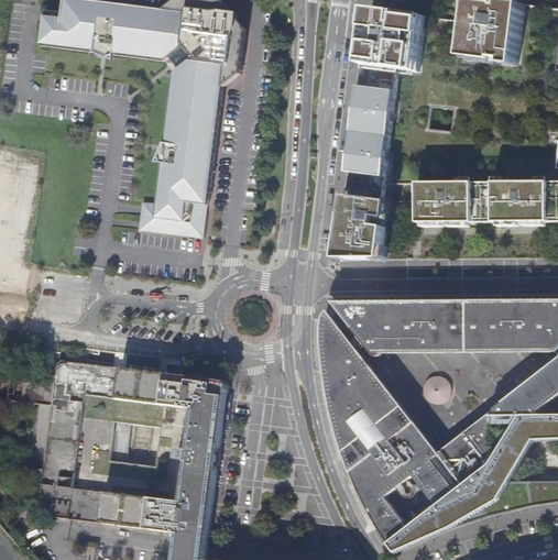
[(40,18),(36,44),(97,51),(100,51),(161,58),(166,54),(168,57),(171,61),(175,66),(170,69),(162,128),(153,205),(151,216),(148,216),(148,218),(139,216),(138,216),(137,227),(185,233),(186,233),(197,226),(198,213),(199,202),(205,202),(207,179),(209,163),(211,145),(215,121),(217,102),(219,84),(237,70),(239,55),(240,40),(242,25),(236,17),(229,8),(222,0),(166,0),(159,7),(139,3),(117,1),(108,0),(61,0),(59,10),(58,20),(42,18),(40,18)]
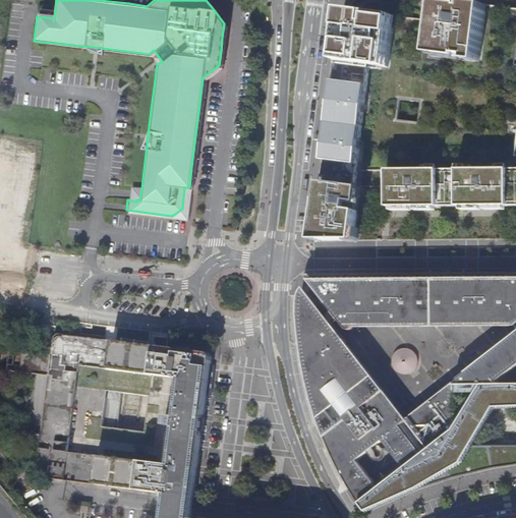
[(415,98),(413,110),(513,122),(515,95),(515,10),(511,10),(480,6),(480,2),(463,0),(433,0),(432,7),(431,18),(417,17),(407,97),(415,98)]
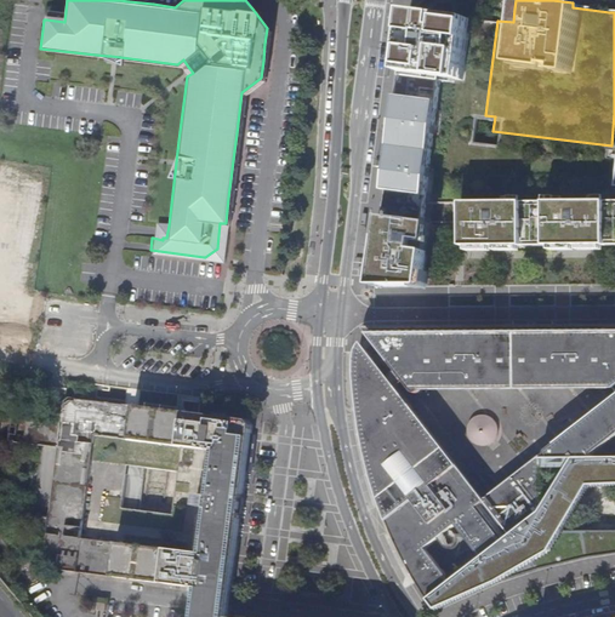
[(485,115),(497,21),(453,15),(402,7),(389,107),(376,213),(417,220),(446,218),(446,203),(455,203),(455,199),(473,199),(480,141),(466,138),(470,114),(485,115)]
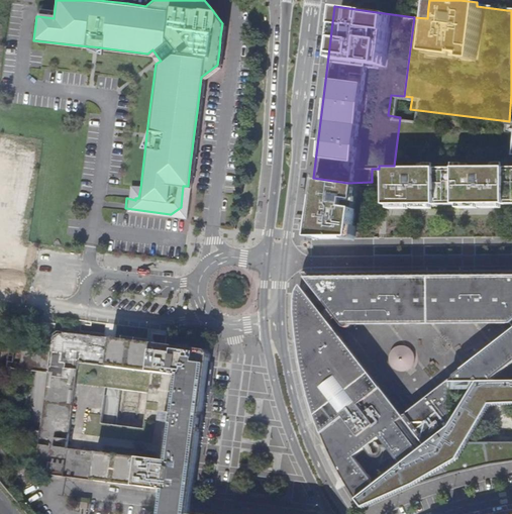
[(55,9),(39,7),(38,16),(54,18),(55,9)]
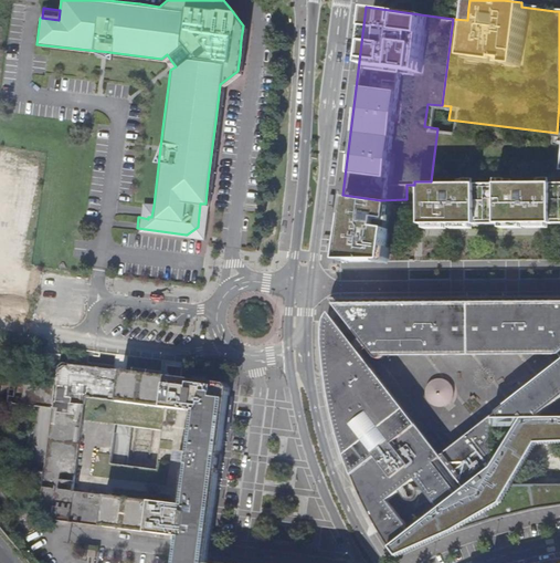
[(437,128),(431,181),(559,179),(559,165),(552,165),(557,133),(448,120),(447,129),(437,128)]
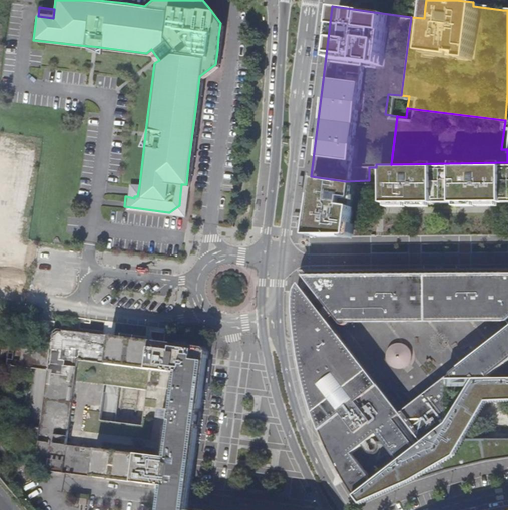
[(507,162),(391,164),(376,164),(376,167),(376,200),(507,199),(507,162)]
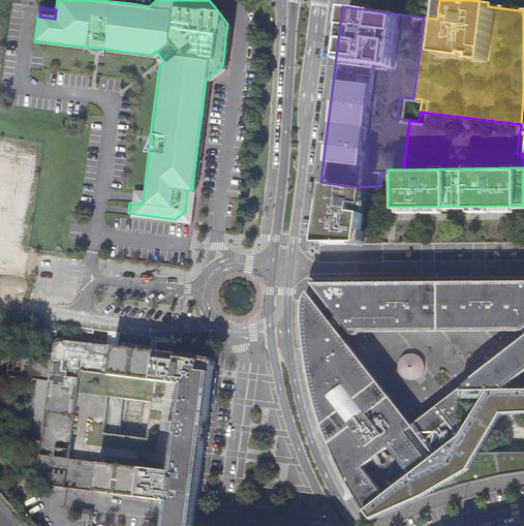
[(355,241),(362,187),(356,187),(320,182),(313,241),(355,241)]
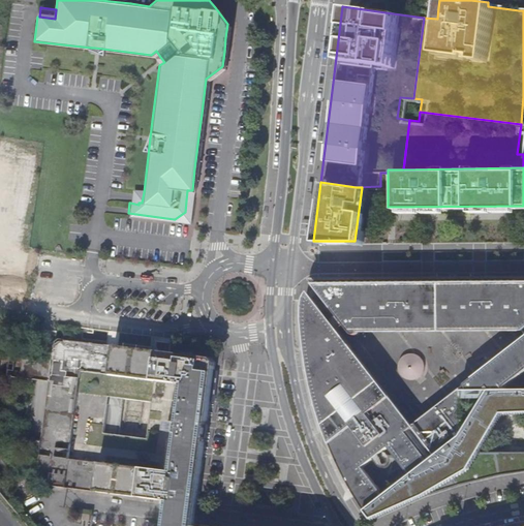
[(185,212),(175,219),(186,220),(192,190),(187,190),(186,200),(185,212)]
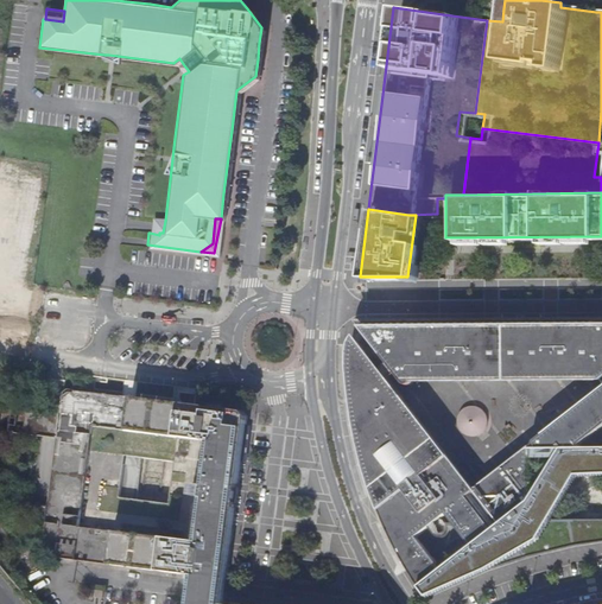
[(159,233),(163,233),(165,221),(151,220),(150,233),(159,235),(159,233)]
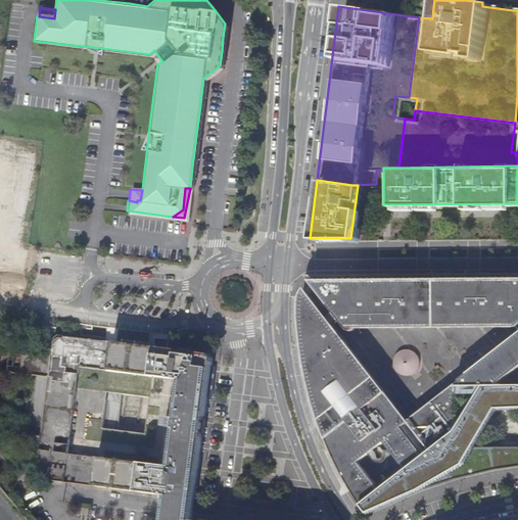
[(480,383),(517,382),(517,279),(324,280),(323,300),(312,286),(303,293),(299,287),(298,290),(297,294),(296,297),(295,303),(295,318),(296,336),(303,378),(313,416),(327,452),(333,464),(339,477),(358,502),(452,429),(451,388),(448,388),(446,385),(404,418),(342,339),(329,323),(336,317),(339,321),(391,321),(398,320),(408,320),(408,325),(465,320),(465,318),(470,318),(470,320),(476,320),(490,320),(491,321),(496,322),(501,322),(504,322),(507,321),(509,320),(511,320),(517,329),(498,345),(498,346),(465,372),(464,371),(457,377),(456,383),(480,383)]
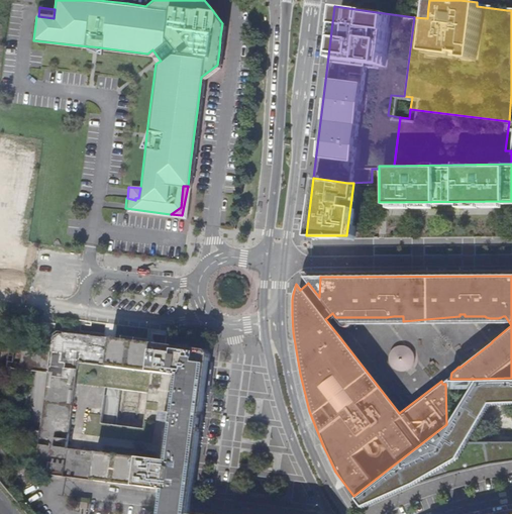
[(303,278),(308,283),(319,297),(320,277),(303,278)]
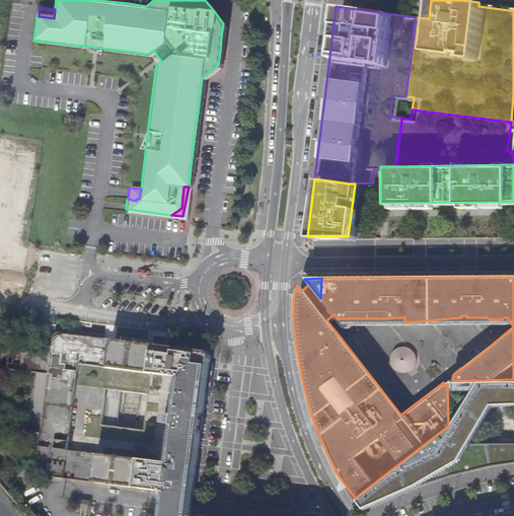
[(161,344),(106,337),(52,329),(49,333),(48,344),(44,372),(40,401),(35,430),(32,459),(45,474),(79,480),(88,480),(159,490),(163,460),(91,451),(83,450),(63,448),(74,362),(102,366),(158,372),(166,373),(170,345),(161,344)]
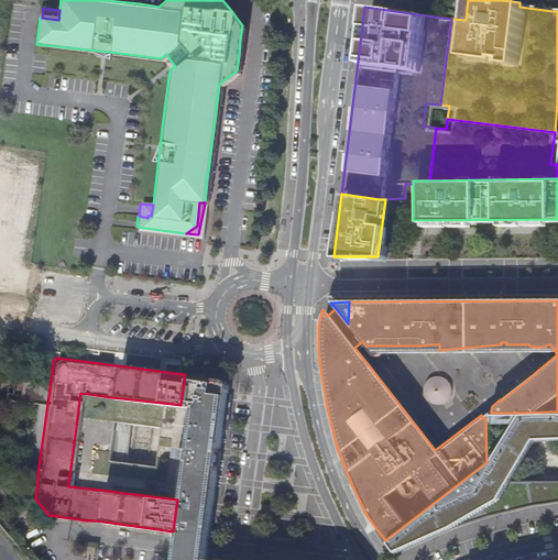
[(52,373),(4,368),(0,368),(0,398),(31,403),(47,404),(52,373)]
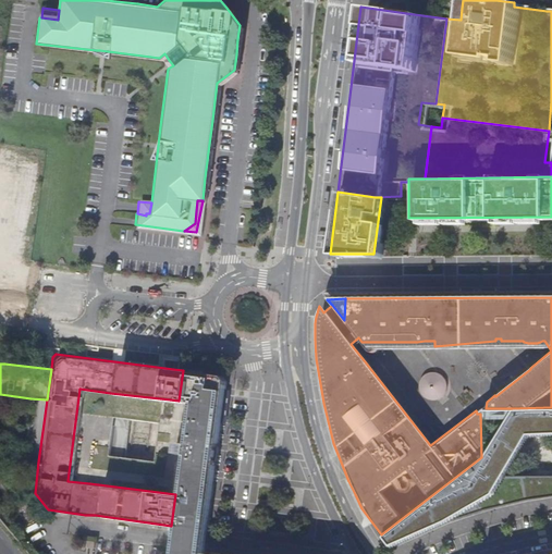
[(175,494),(171,526),(170,536),(168,549),(199,553),(200,540),(200,539),(201,529),(218,411),(222,380),(218,374),(183,370),(179,401),(187,403),(182,441),(181,453),(175,494)]
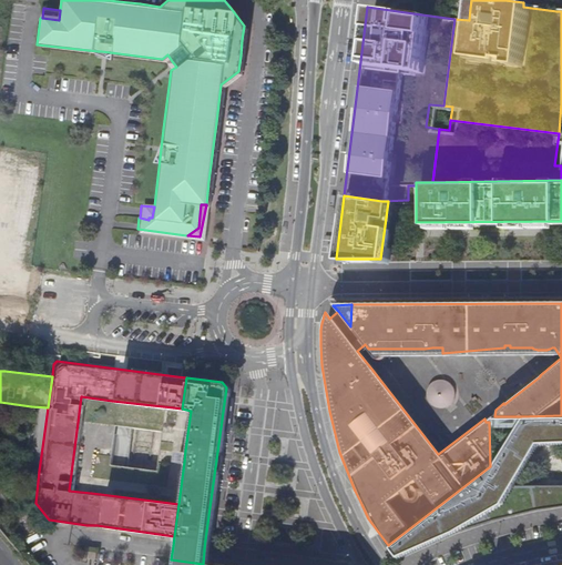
[(561,415),(521,416),(492,464),(490,466),(388,545),(395,555),(453,528),(487,518),(531,508),(561,503),(561,415)]
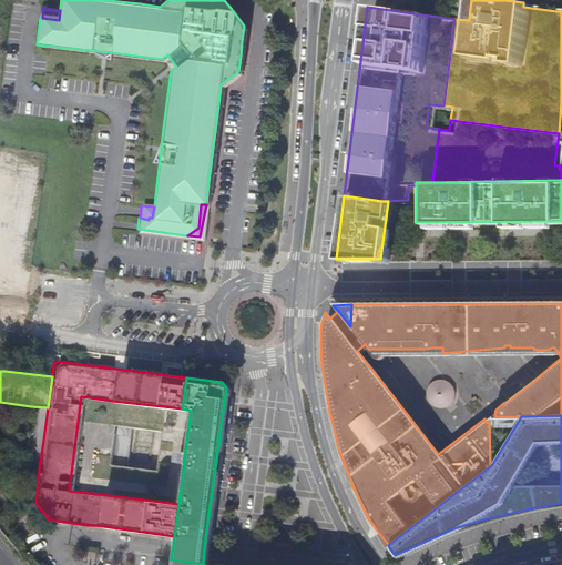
[(23,468),(39,471),(43,440),(28,437),(23,468)]
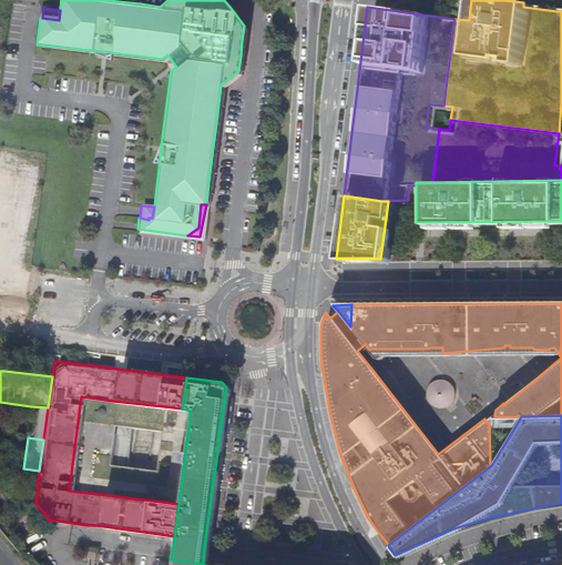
[(173,461),(184,462),(185,450),(174,449),(173,461)]
